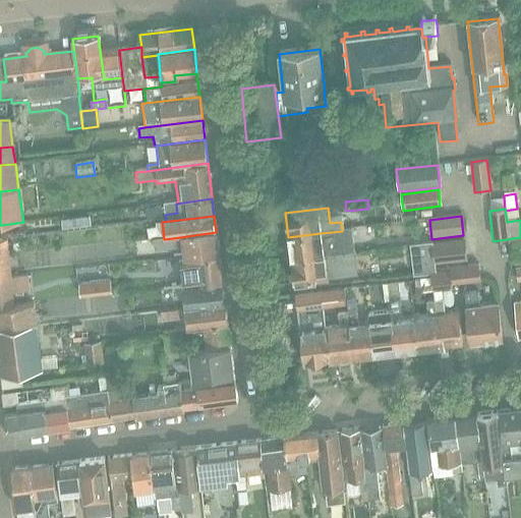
[(185,260),(219,255),(216,232),(173,238),(164,239),(153,240),(154,251),(183,248),(185,260)]
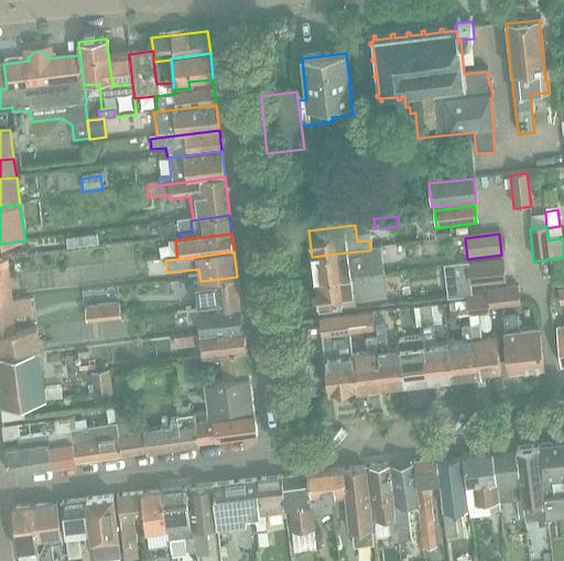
[(381,273),(373,274),(372,266),(355,268),(356,273),(350,273),(347,252),(312,257),(315,283),(381,274),(381,273)]
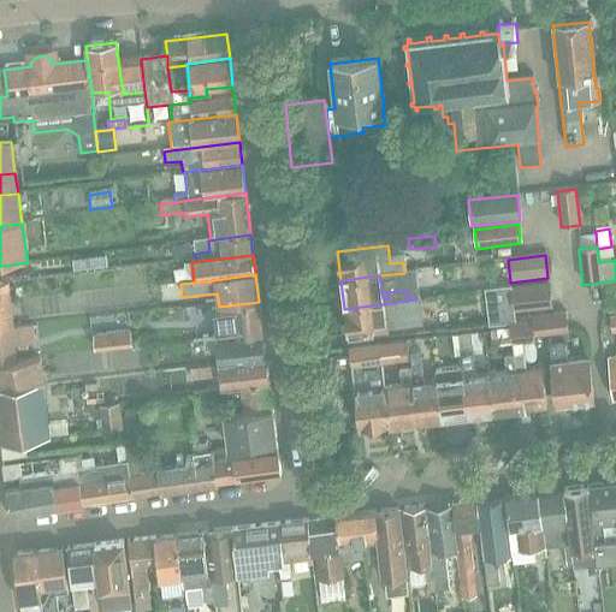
[(511,289),(514,314),(551,309),(548,284),(511,289)]
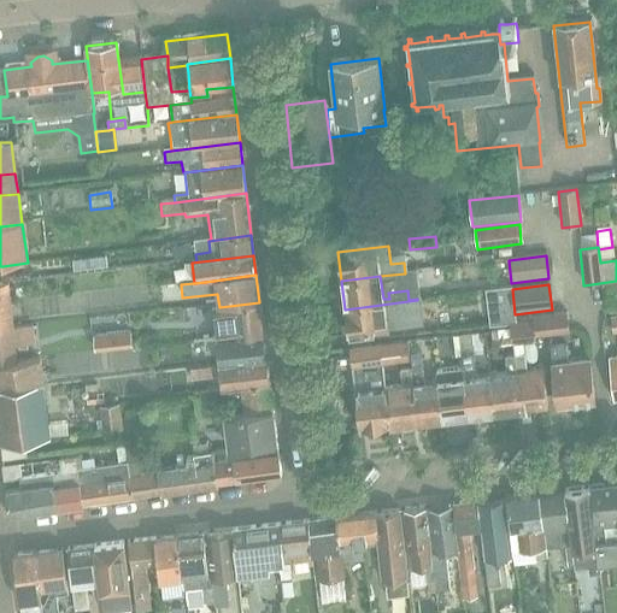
[(0,286),(0,307),(10,306),(9,286),(5,286),(0,286)]
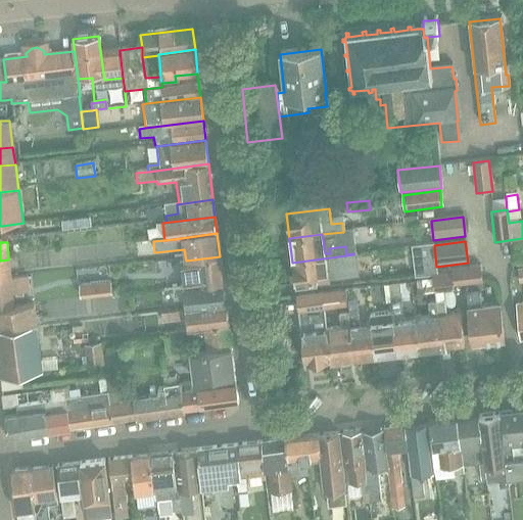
[(522,245),(514,246),(517,268),(522,267),(522,245)]
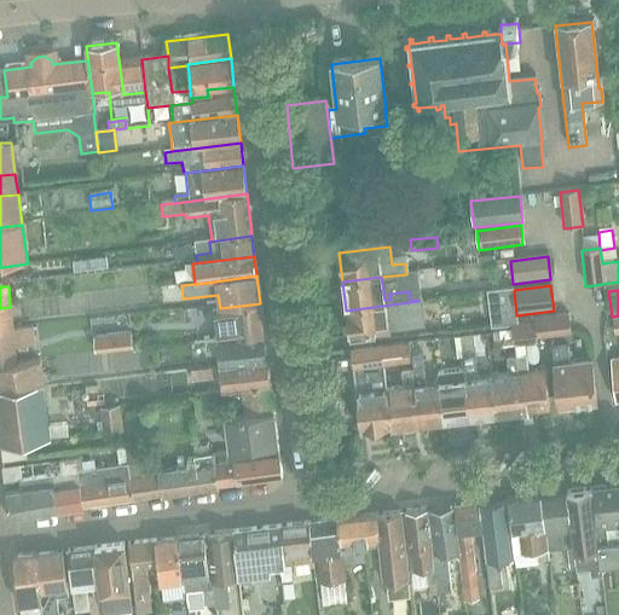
[(350,340),(388,335),(420,330),(418,314),(421,314),(418,301),(346,311),(350,340)]
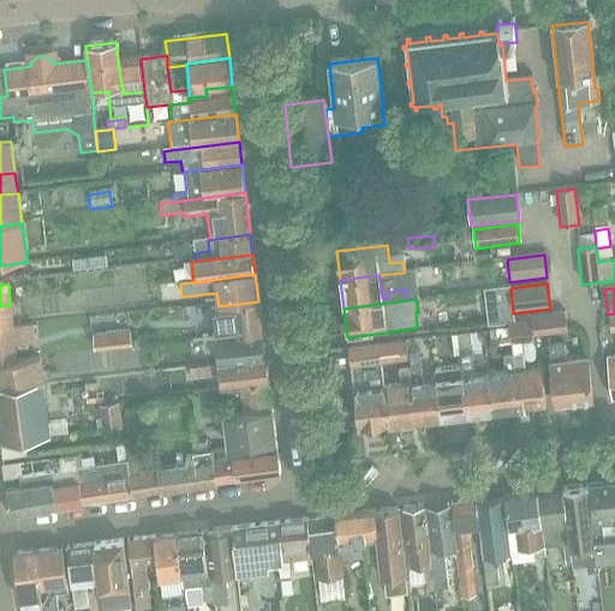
[(218,341),(262,335),(258,301),(219,306),(213,306),(218,341)]
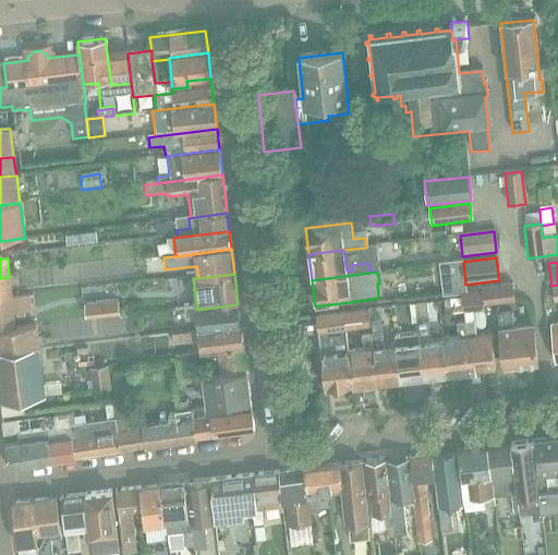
[(0,278),(0,300),(11,299),(9,277),(0,278)]
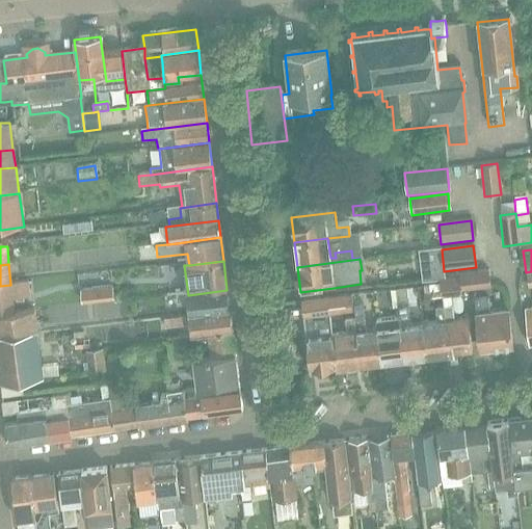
[(124,287),(123,269),(86,270),(87,288),(124,287)]
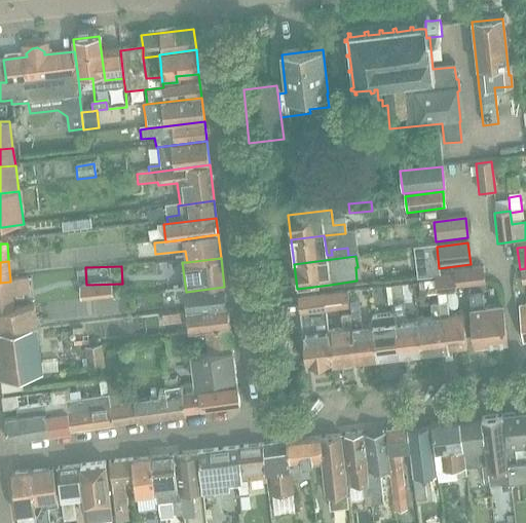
[(456,288),(484,285),(483,268),(454,271),(456,288)]
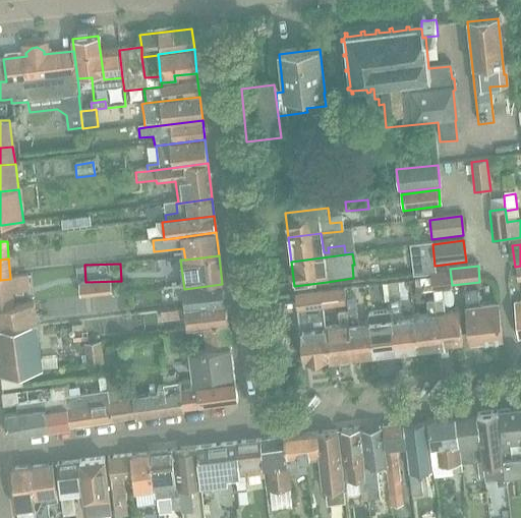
[(453,290),(452,285),(450,269),(433,271),(435,274),(430,275),(430,280),(431,280),(433,296),(436,296),(435,292),(453,290)]
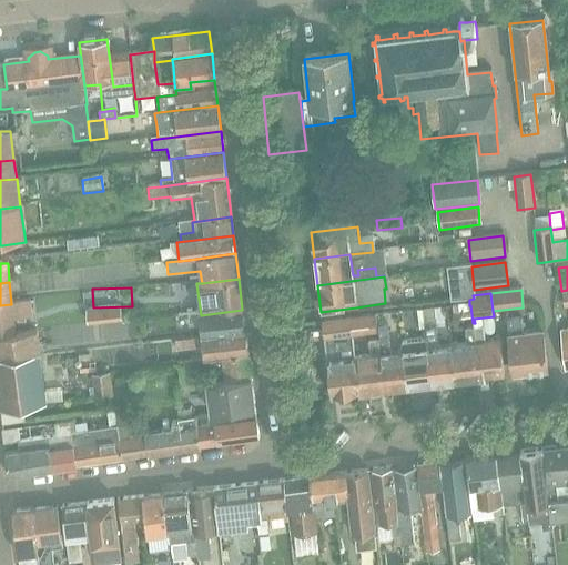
[(0,305),(0,321),(13,321),(13,319),(20,319),(22,316),(21,303),(11,304),(0,305)]
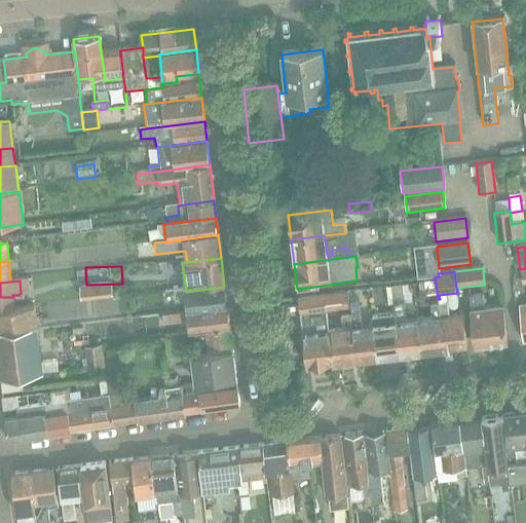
[(435,283),(418,285),(420,302),(438,299),(438,296),(436,283),(435,283)]
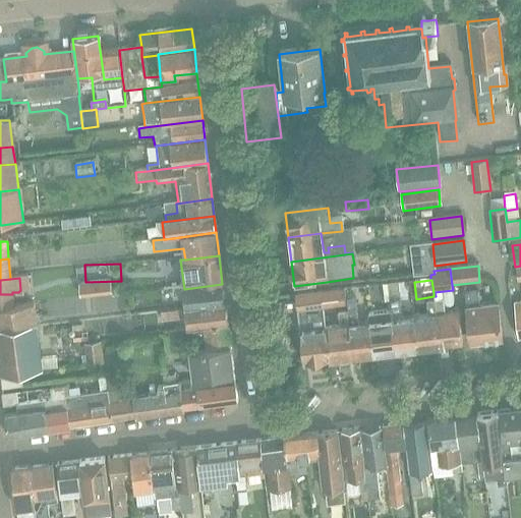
[(77,286),(78,301),(103,298),(101,284),(77,286)]
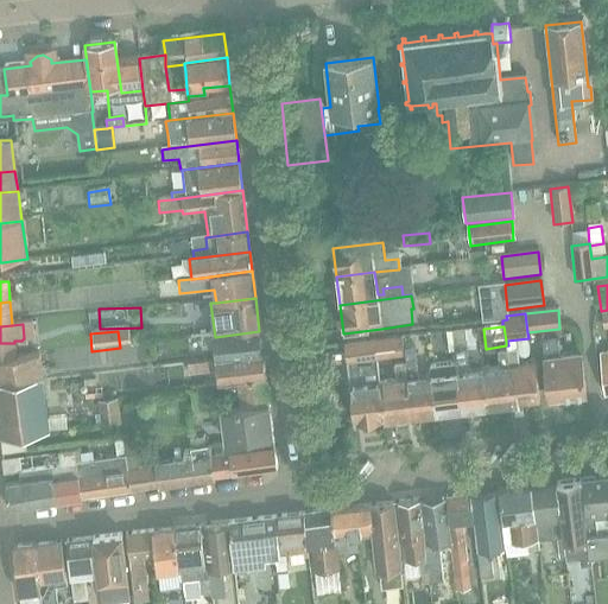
[(215,361),(263,356),(259,331),(215,337),(201,338),(202,350),(213,348),(215,361)]
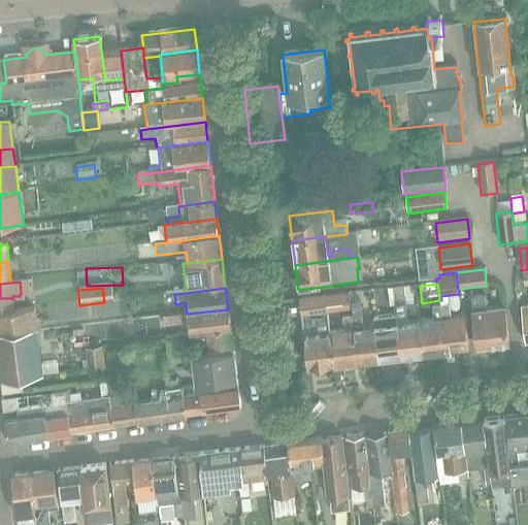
[(405,326),(403,312),(400,288),(393,289),(396,319),(400,359),(423,357),(419,321),(415,321),(415,325),(405,326)]
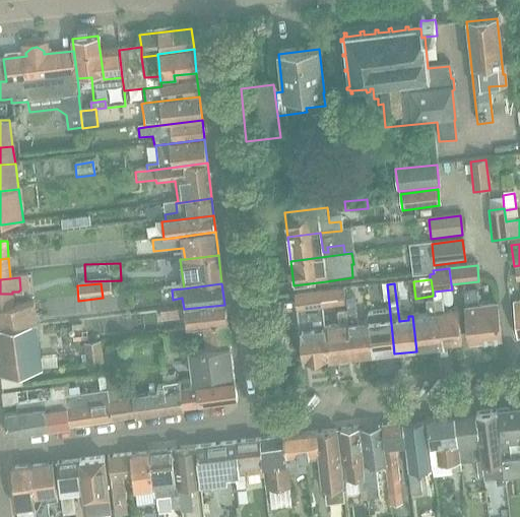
[(365,297),(383,295),(382,284),(364,286),(365,297)]
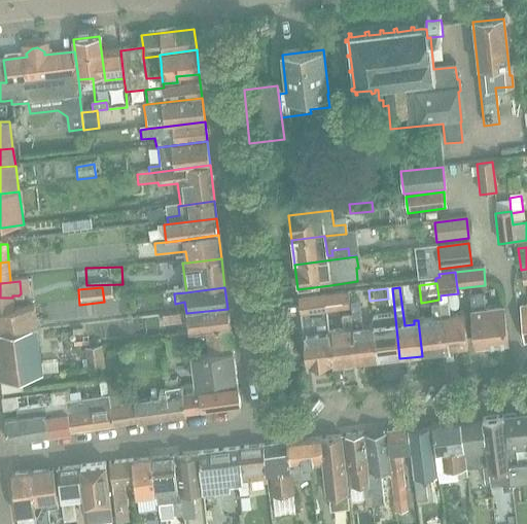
[(342,297),(325,299),(326,313),(346,310),(349,310),(349,307),(348,297),(342,297)]
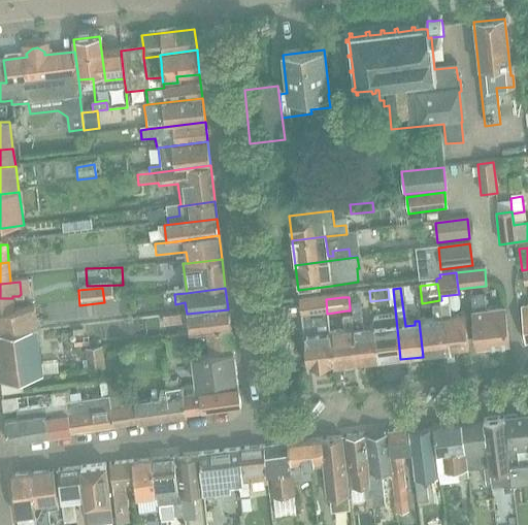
[(0,298),(0,314),(13,313),(12,298),(0,298)]
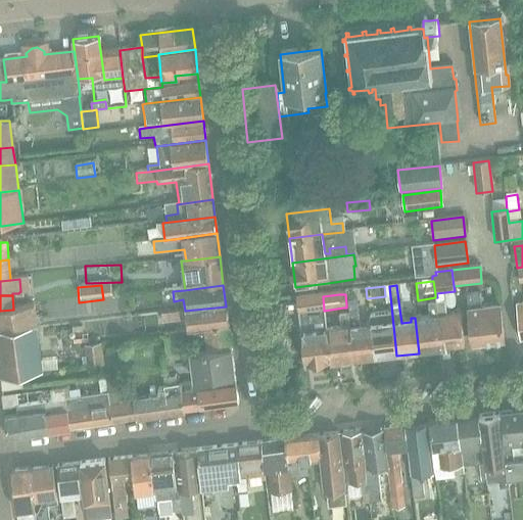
[(322,295),(296,298),(298,313),(324,311),(323,296),(322,295)]
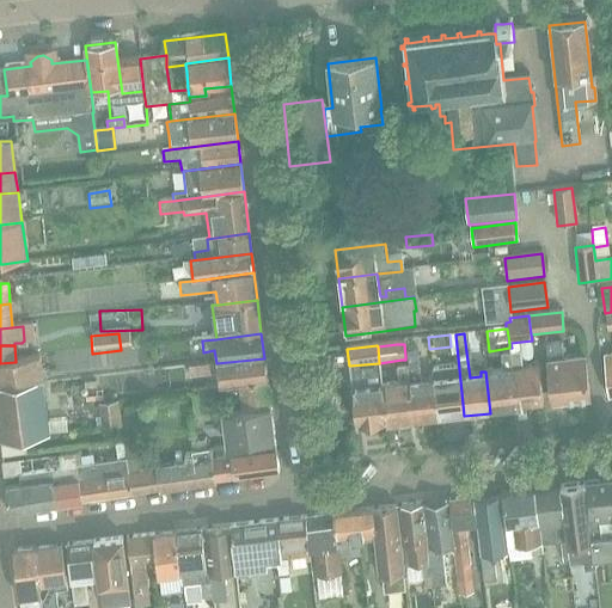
[(545,347),(552,405),(589,400),(585,358),(563,361),(562,345),(545,347)]
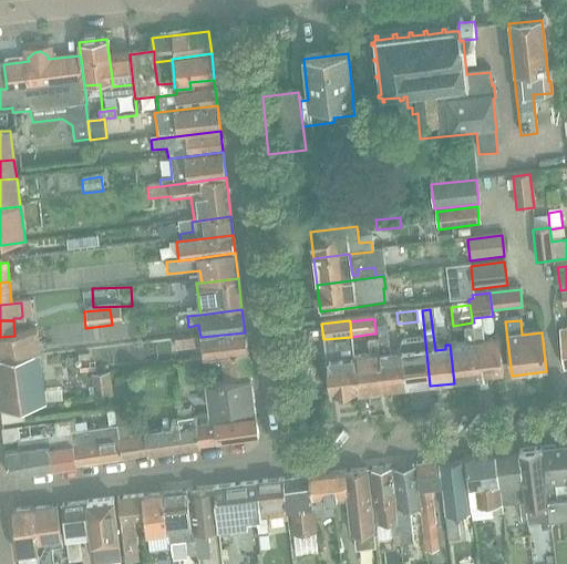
[(397,355),(390,356),(387,329),(375,330),(375,334),(382,392),(405,389),(401,349),(397,350),(397,355)]
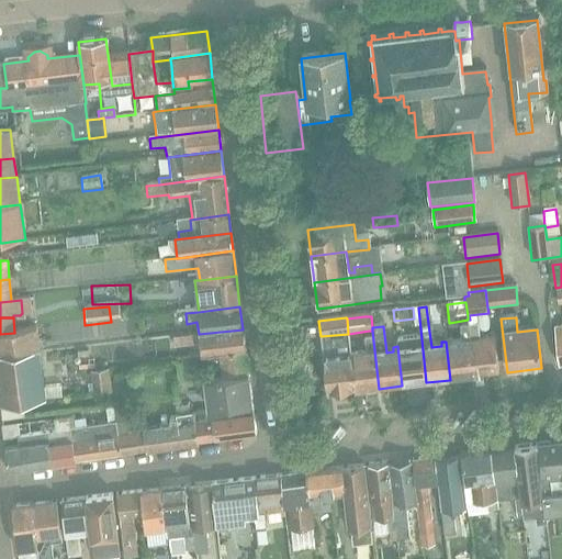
[(489,339),(480,341),(479,326),(469,327),(470,342),(474,377),(498,373),(494,339),(493,339),(493,334),(489,335),(489,339)]
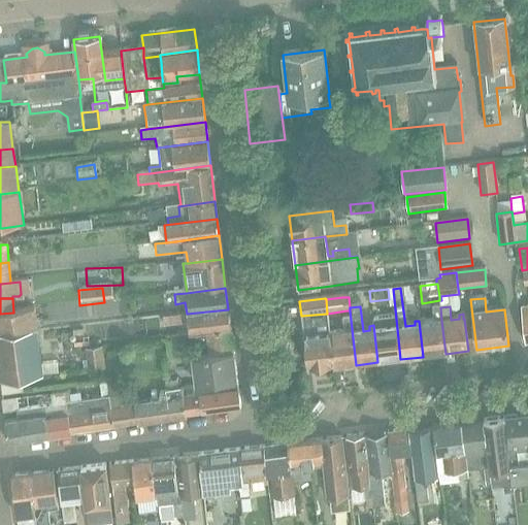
[(446,354),(441,321),(440,307),(432,308),(434,322),(424,323),(424,320),(419,321),(423,357),(446,354)]
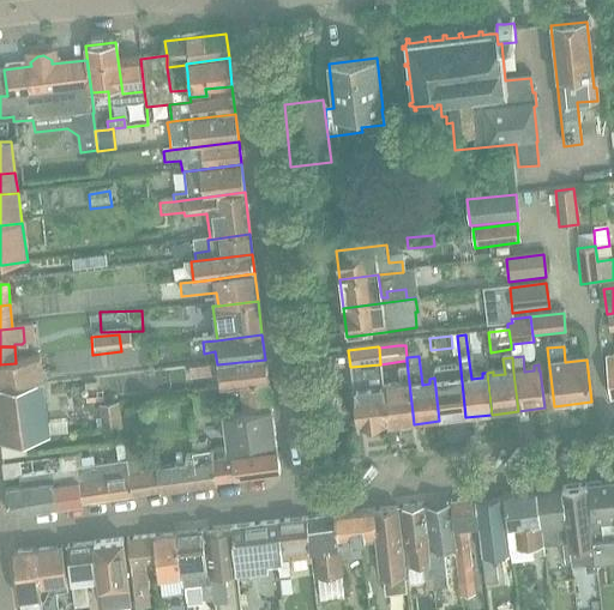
[(239,387),(268,384),(265,360),(217,364),(190,368),(191,380),(218,376),(221,396),(230,394),(240,393),(239,387)]
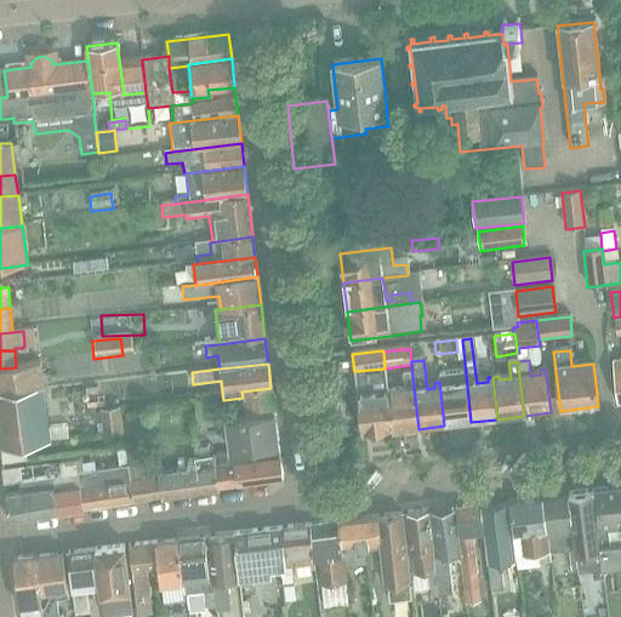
[(0,369),(0,394),(43,389),(40,365),(16,367),(0,369)]
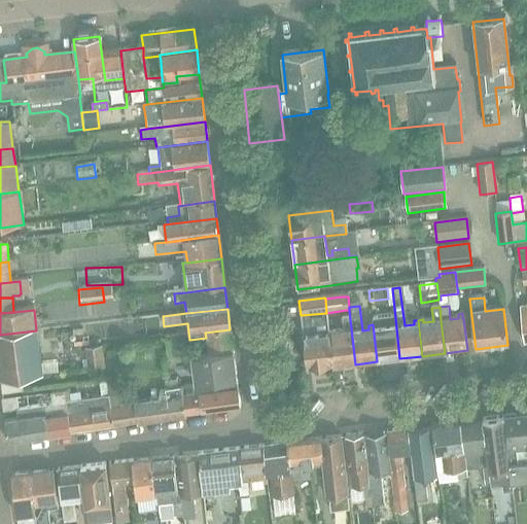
[(355,364),(349,310),(346,310),(346,311),(341,312),(343,329),(345,328),(346,333),(329,335),(332,367),(355,364)]
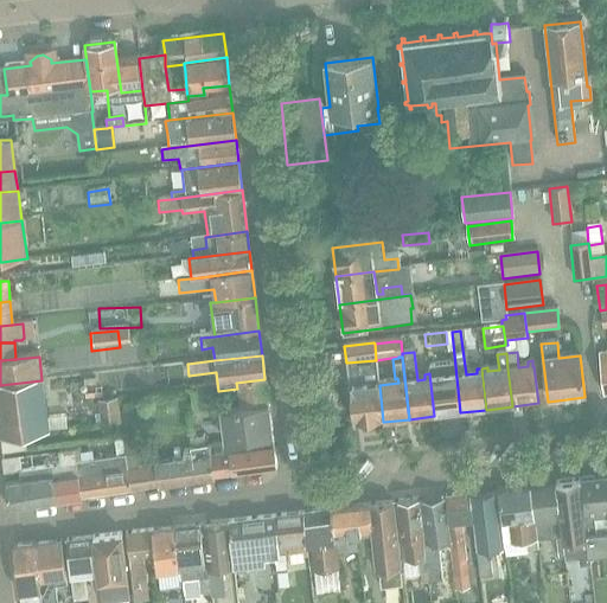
[(434,416),(460,412),(455,366),(433,369),(433,373),(429,373),(434,416)]
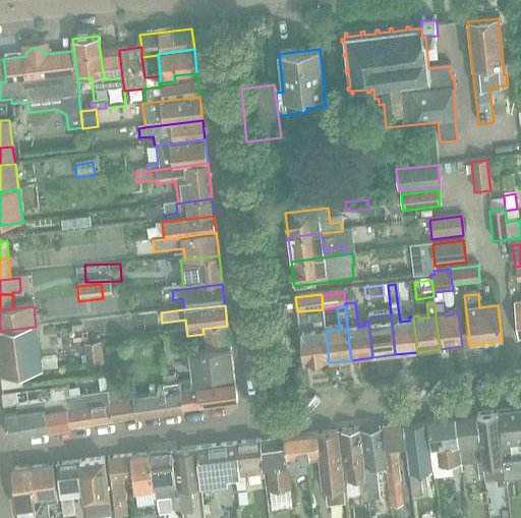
[(197,352),(230,348),(227,326),(203,329),(204,334),(195,335),(197,352)]
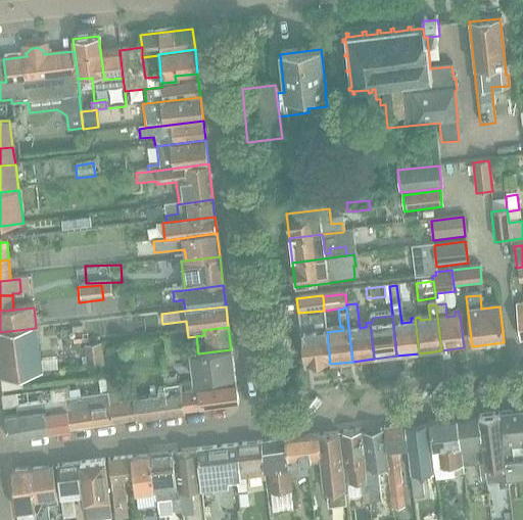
[(0,332),(0,379),(42,374),(36,328),(0,332)]
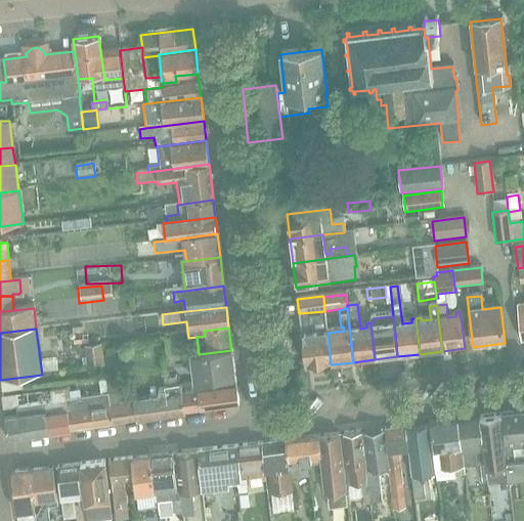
[(302,336),(306,367),(331,364),(328,333),(302,336)]
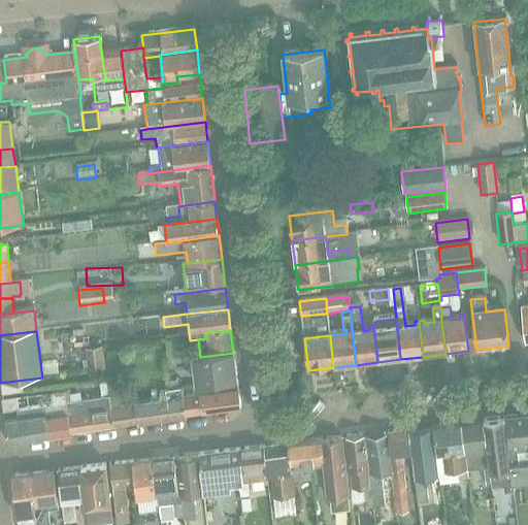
[(101,349),(86,351),(89,372),(103,370),(101,349)]
